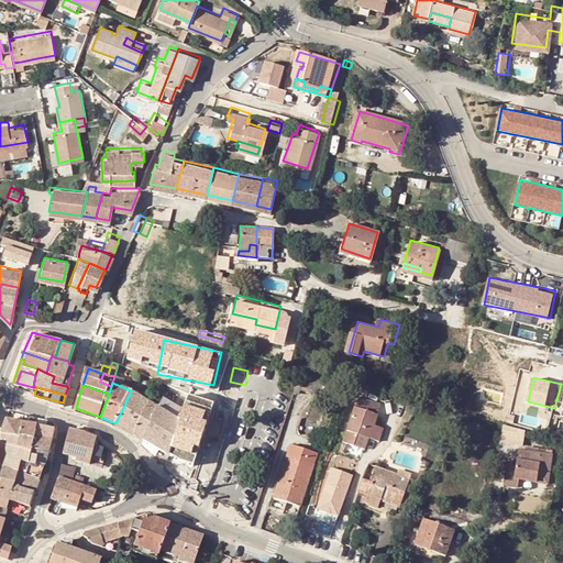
[(150,401),(131,392),(116,423),(135,434),(150,401)]
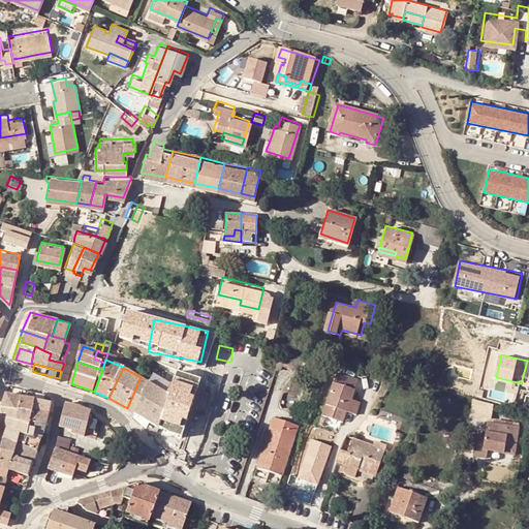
[(336,404),(339,405),(345,407),(356,411),(361,399),(350,396),(356,376),(337,369),(325,400),(336,404)]
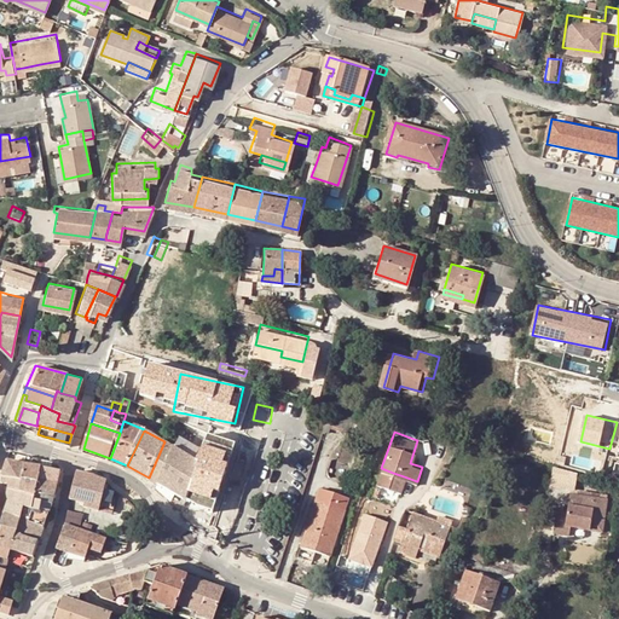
[(177,433),(175,449),(158,484),(187,502),(201,463),(196,461),(200,452),(177,433)]
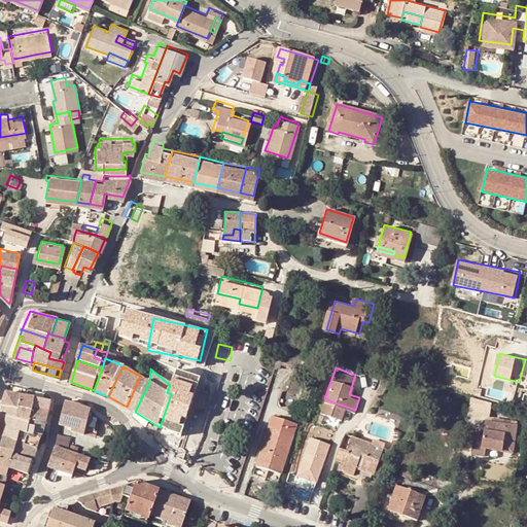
[(127,407),(135,412),(149,382),(140,376),(127,407)]
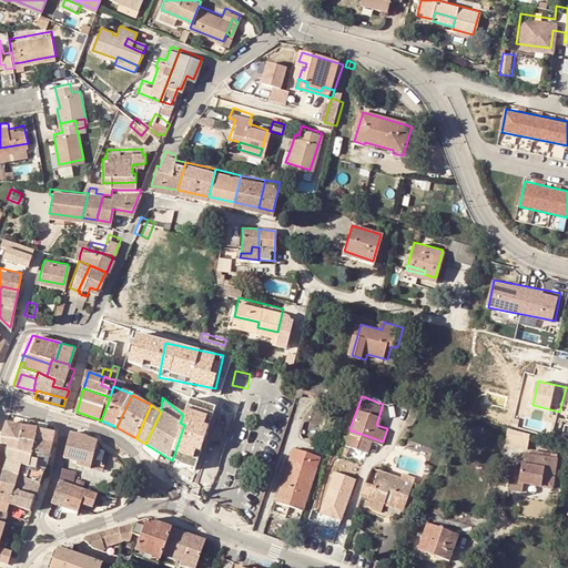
[(23,417),(21,425),(16,448),(30,453),(33,437),(38,421),(38,419),(23,417)]
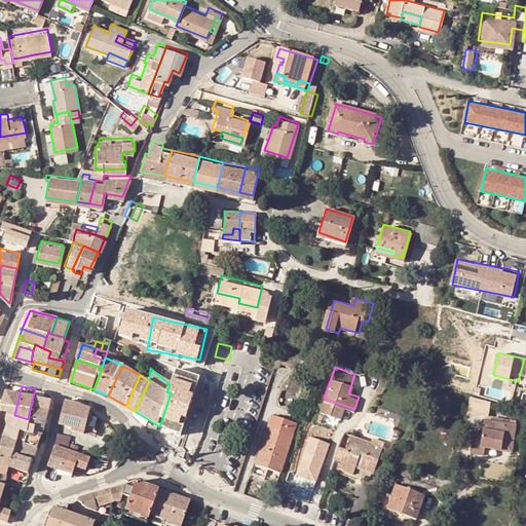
[(31,405),(48,409),(50,399),(46,398),(46,392),(35,389),(31,405)]
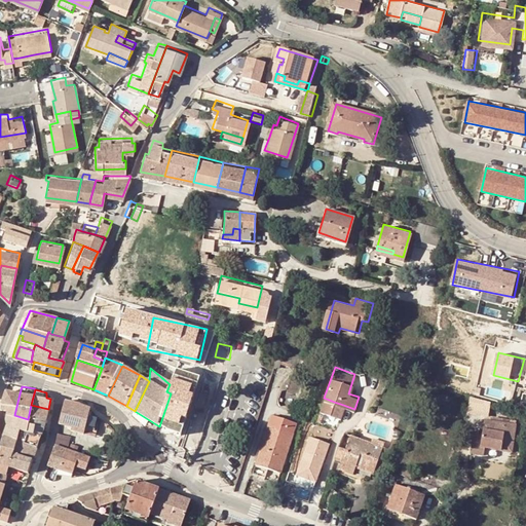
[(0,472),(6,475),(9,465),(17,441),(21,441),(37,447),(48,409),(31,405),(28,419),(14,415),(20,393),(4,391),(1,404),(3,405),(2,409),(7,411),(5,423),(6,423),(0,447),(2,448),(0,453),(0,472)]
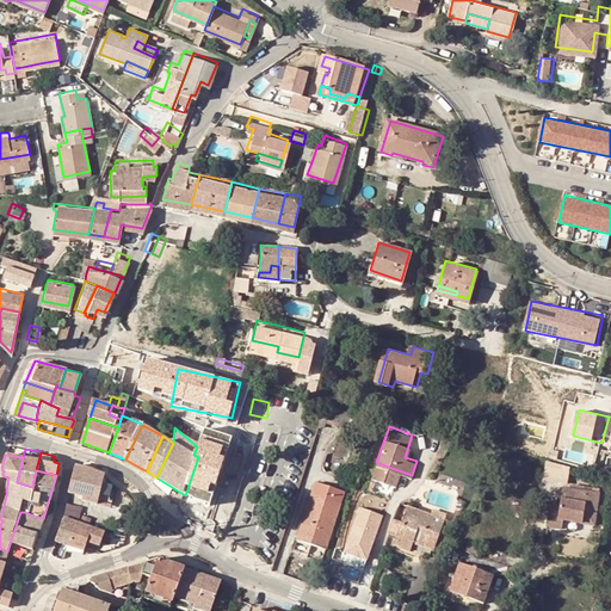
[(535,462),(514,455),(511,463),(532,470),(535,462)]
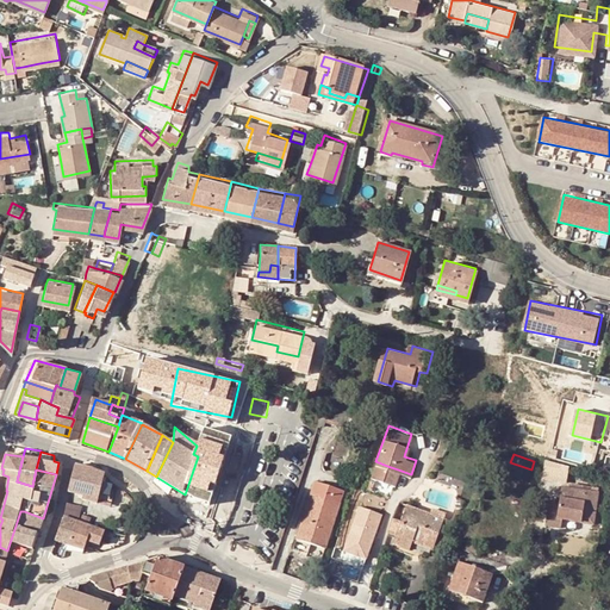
[(375,461),(371,475),(383,479),(387,466),(375,461)]
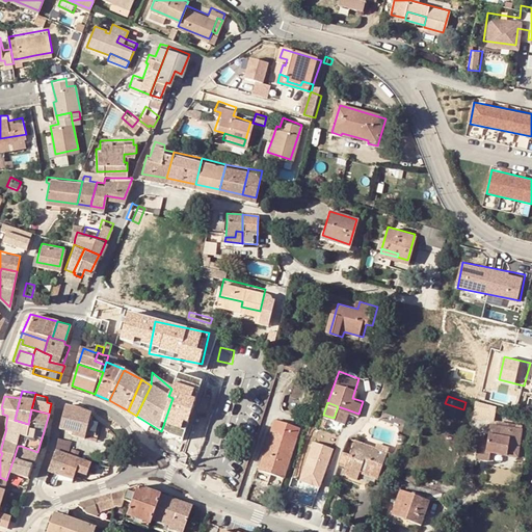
[(475,418),(495,422),(498,408),(478,404),(475,418)]
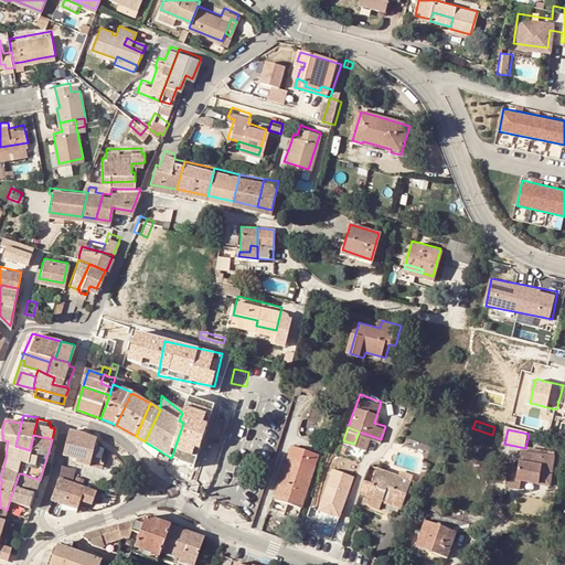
[(103,466),(107,448),(105,447),(97,445),(98,441),(98,439),(78,433),(71,432),(64,454),(78,458),(77,462),(93,467),(94,464),(103,466)]
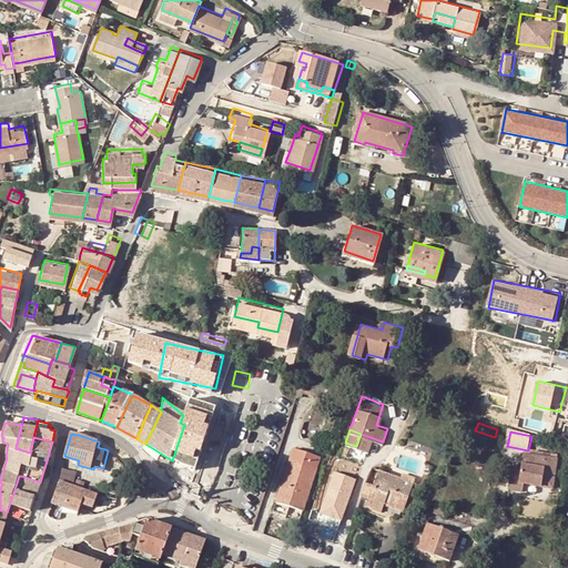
[(348,447),(346,456),(365,460),(367,452),(348,447)]
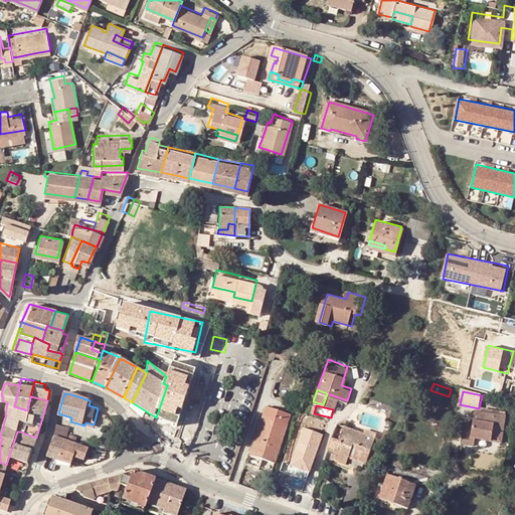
[(265,414),(251,452),(276,461),(289,423),(286,422),(290,412),(271,406),(268,415),(265,414)]
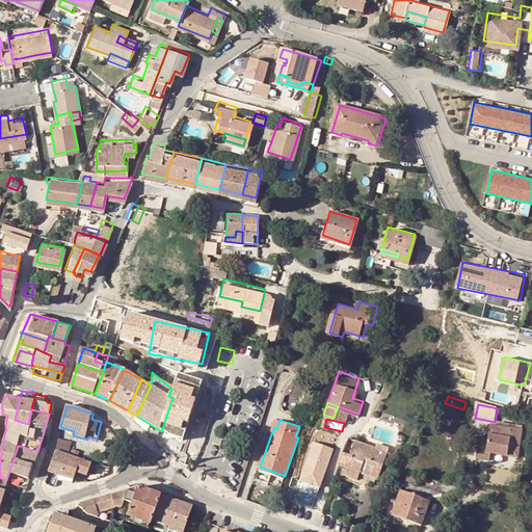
[(510,455),(511,445),(521,447),(524,429),(493,425),(489,442),(480,441),(478,459),(491,460),(493,453),(510,455)]
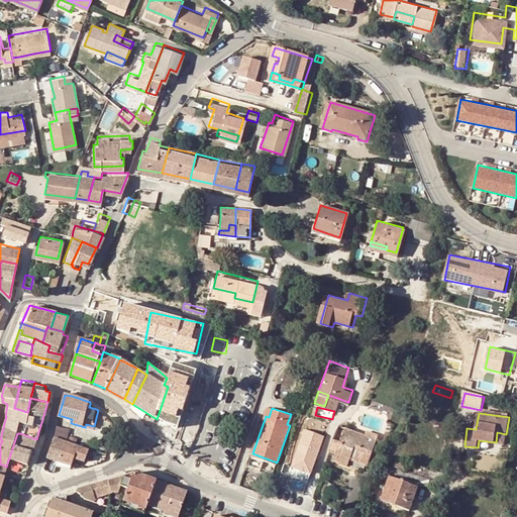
[(292,467),(312,474),(326,435),(305,428),(292,467)]
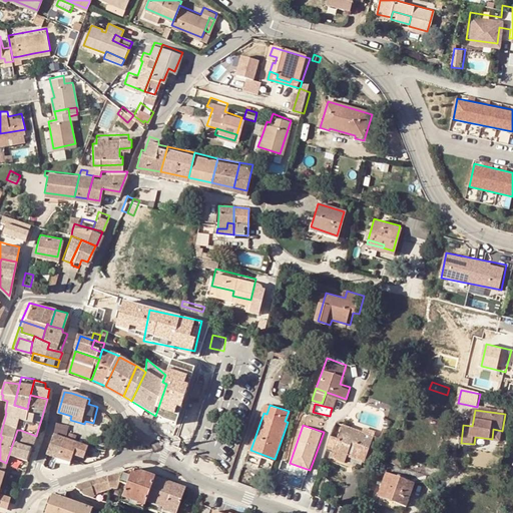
[(375,458),(382,441),(380,440),(373,437),(370,443),(360,439),(363,433),(342,426),(337,440),(331,438),(327,450),(336,453),(334,459),(346,464),(349,458),(350,454),(356,456),(355,460),(366,463),(368,459),(374,461),(375,458)]
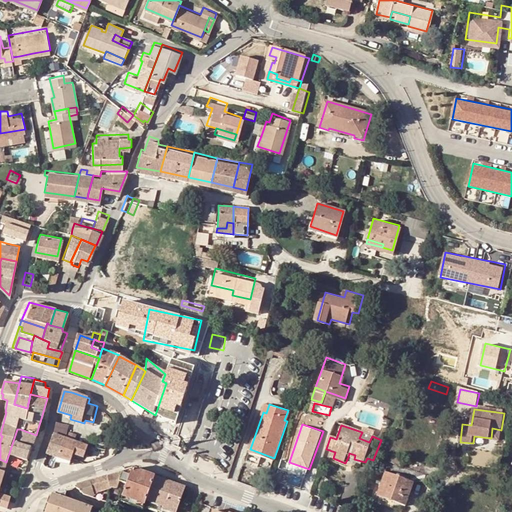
[(491,438),(500,440),(501,430),(492,428),(491,438)]
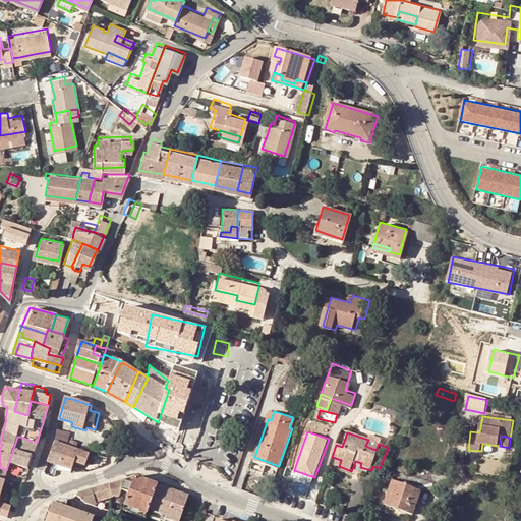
[(20,437),(17,437),(9,461),(27,466),(37,443),(20,437)]
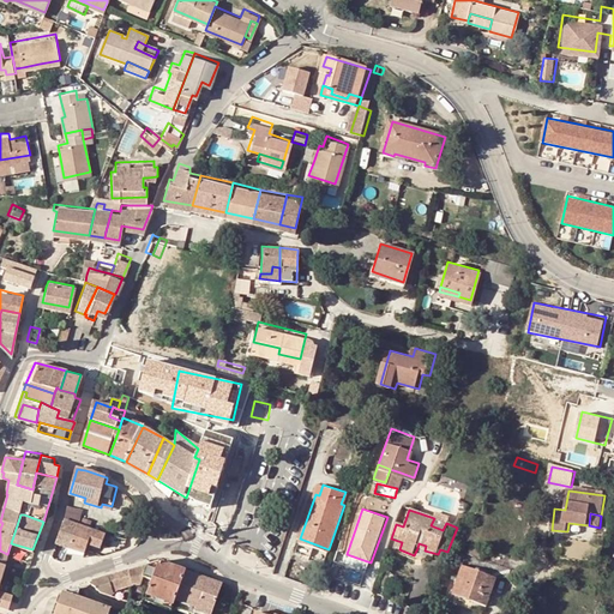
[(443,530),(446,523),(434,518),(431,525),(443,530)]
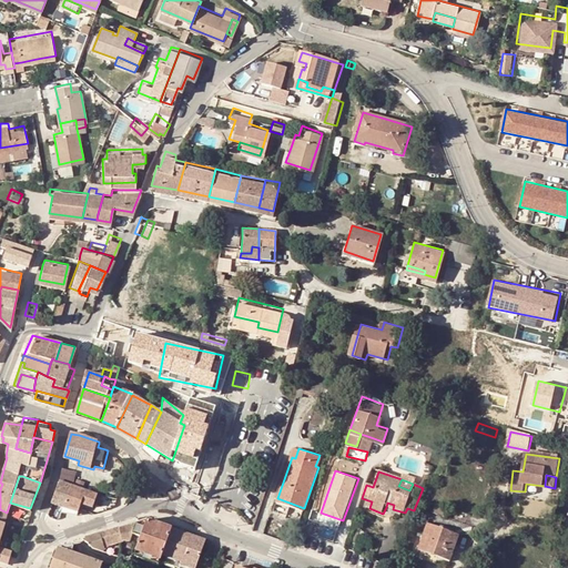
[(66,508),(72,487),(60,483),(53,504),(66,508)]
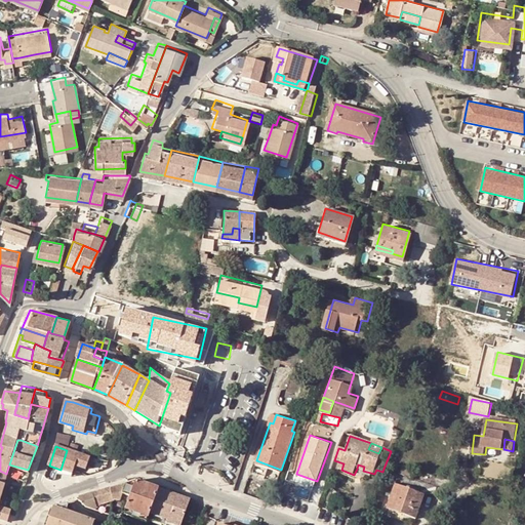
[(88,470),(91,458),(67,450),(61,470),(76,474),(76,472),(79,473),(80,467),(88,470)]
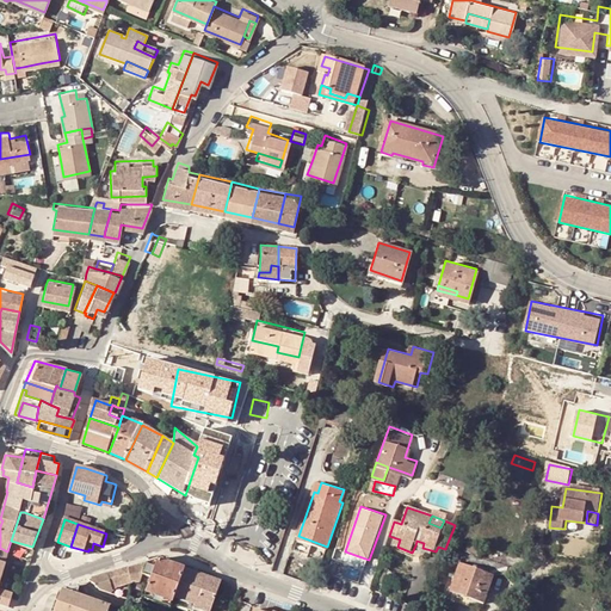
[(295,547),(323,556),(327,547),(298,536),(295,547)]
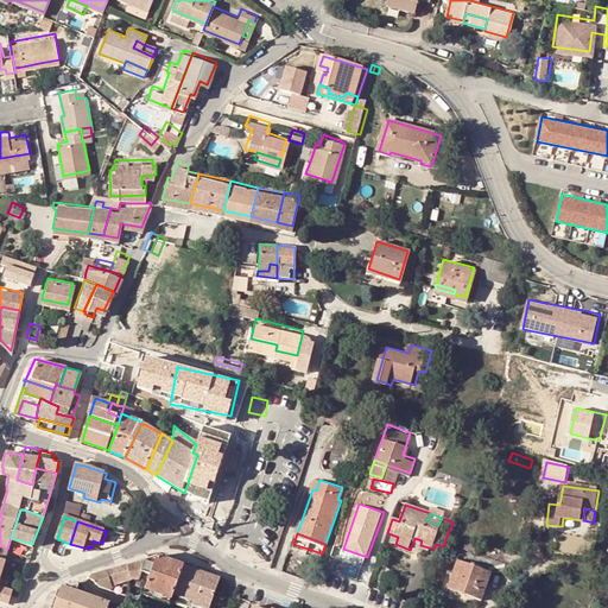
[(151,589),(176,599),(189,565),(163,556),(140,561),(89,576),(99,586),(107,589),(108,587),(143,576),(153,581),(151,589)]
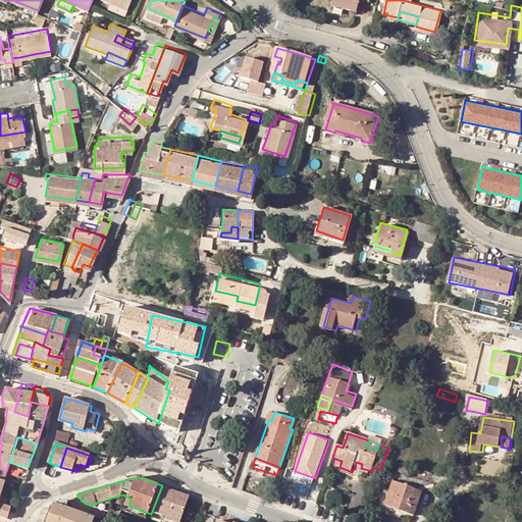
[(416,517),(424,492),(396,482),(387,507),(416,517)]
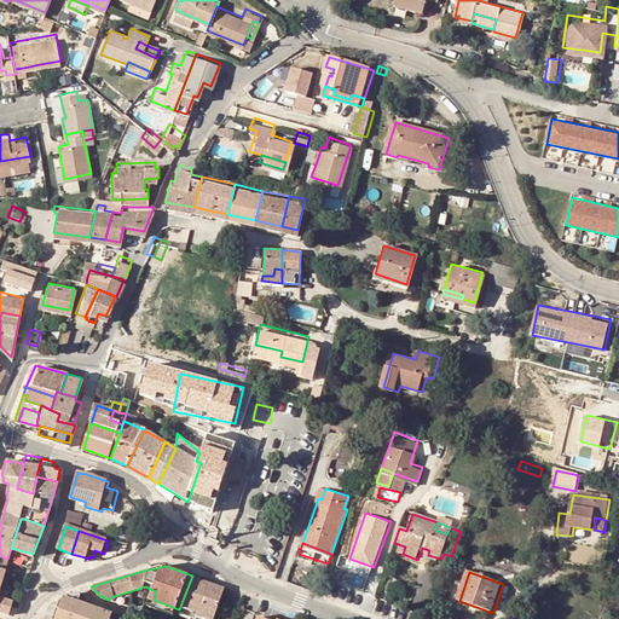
[(192,576),(179,609),(179,611),(202,618),(202,615),(210,618),(218,618),(229,589),(192,576)]
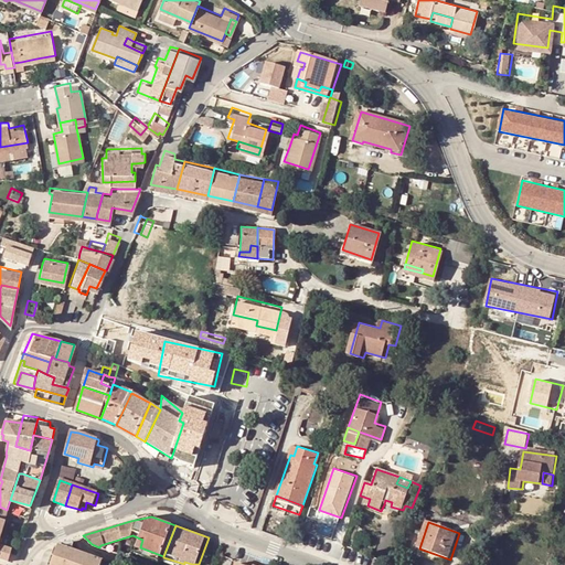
[(97,561),(99,557),(93,555),(92,558),(74,553),(75,548),(78,540),(70,542),(66,550),(61,548),(54,564),(103,564),(104,563),(97,561)]
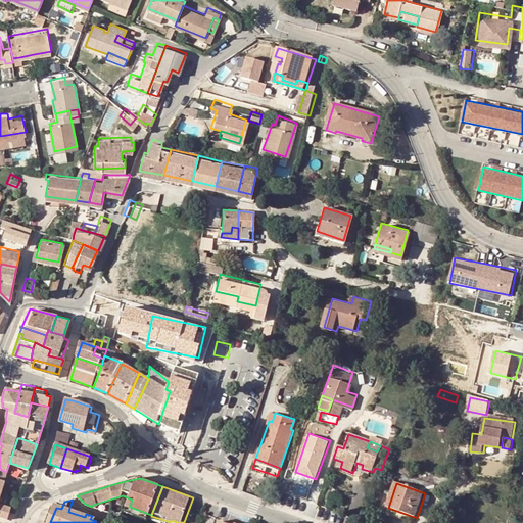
[(0,505),(0,516),(7,518),(10,509),(0,505)]
